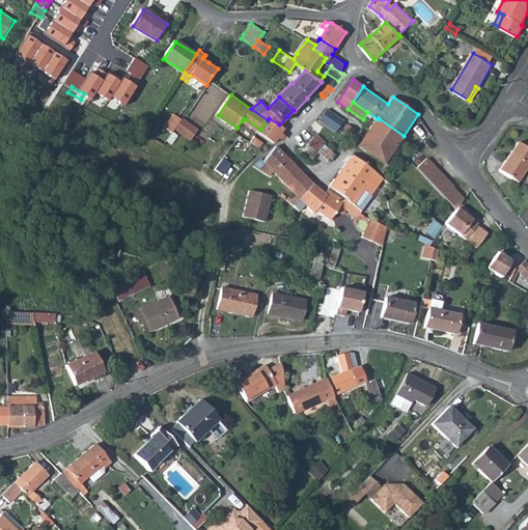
[(329,110),(322,120),(336,132),(344,121),(329,110)]
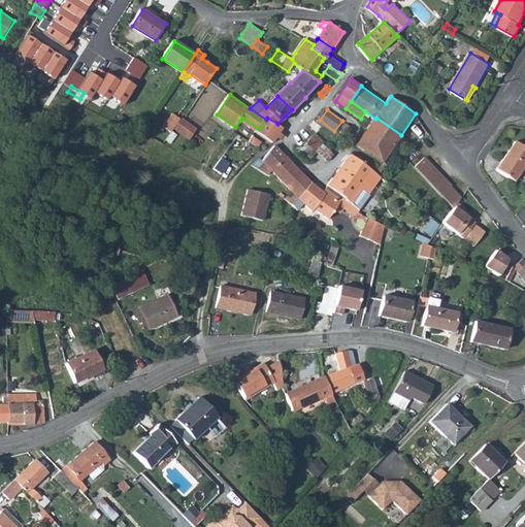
[(162,129),(170,135),(173,130),(179,121),(171,116),(162,129)]
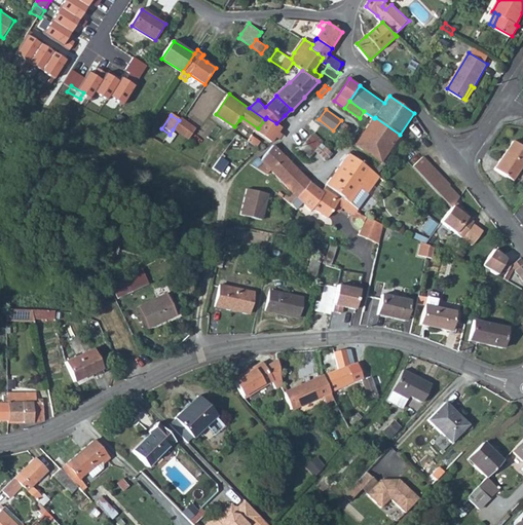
[(241,117),(239,120),(256,132),(258,128),(241,117)]
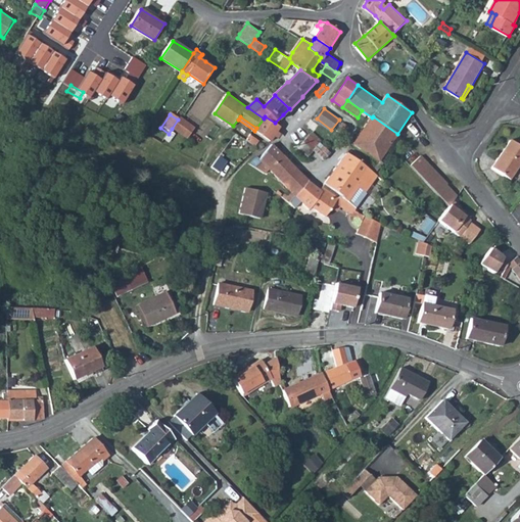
[(265,116),(264,119),(256,128),(254,131),(256,133),(270,142),(273,138),(275,140),(281,133),(277,131),(280,126),(275,123),(265,116)]
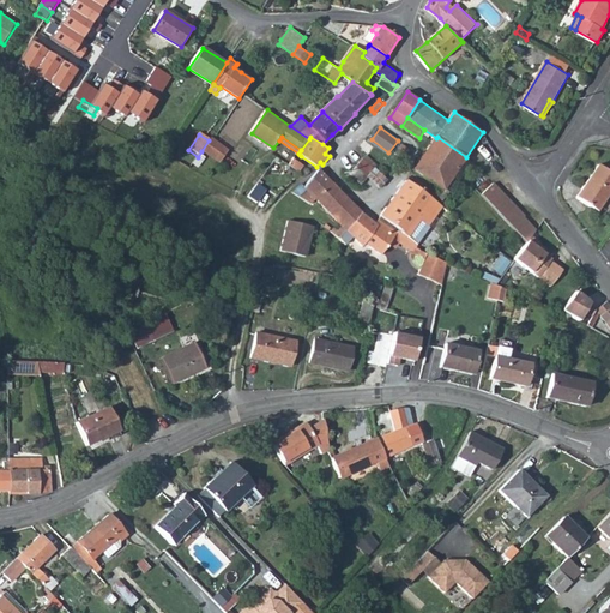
[(444,156),(428,179),(442,188),(445,190),(448,184),(465,160),(466,157),(438,137),(436,138),(430,146),(444,156)]
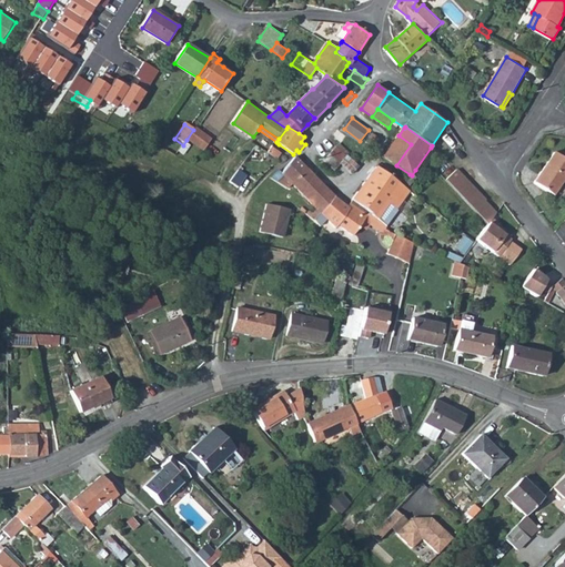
[(193,130),(187,140),(201,150),(208,139),(194,129),(193,130)]
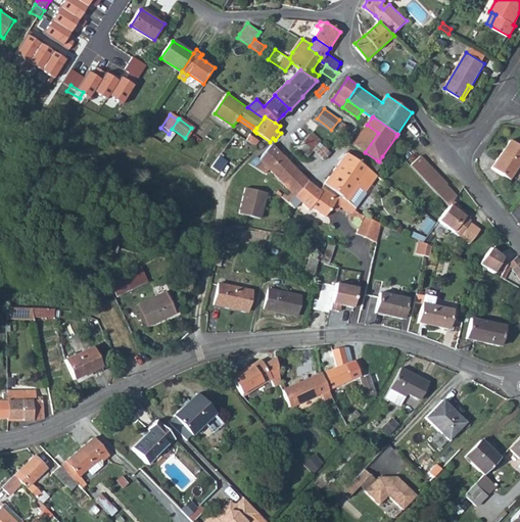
[(344,123),(338,131),(344,136),(350,127),(344,123)]
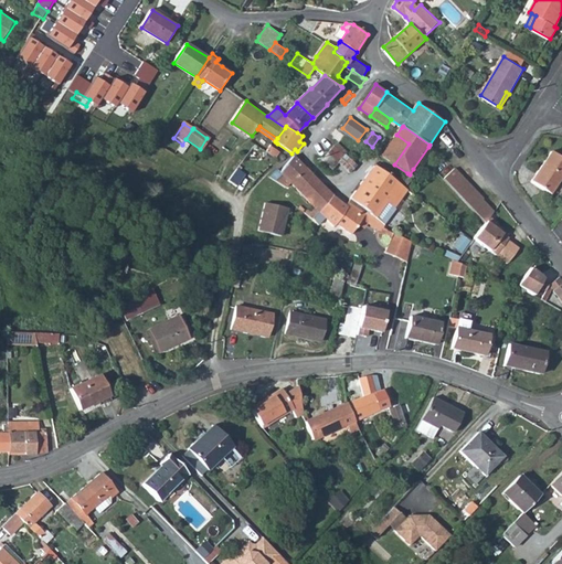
[(396,135),(382,156),(394,165),(409,144),(396,135)]
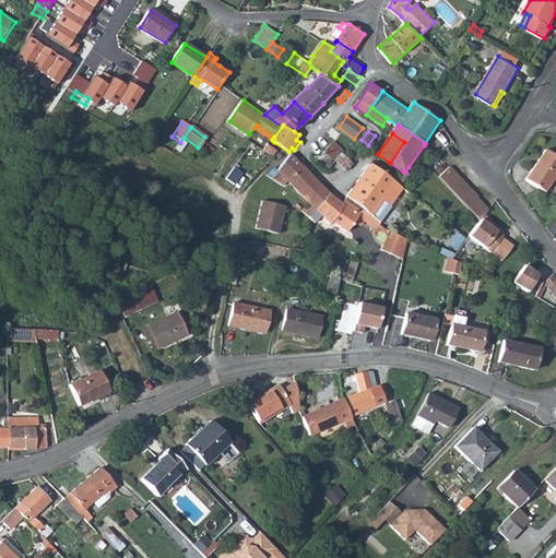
[(161,139),(156,145),(166,150),(169,143),(161,139)]
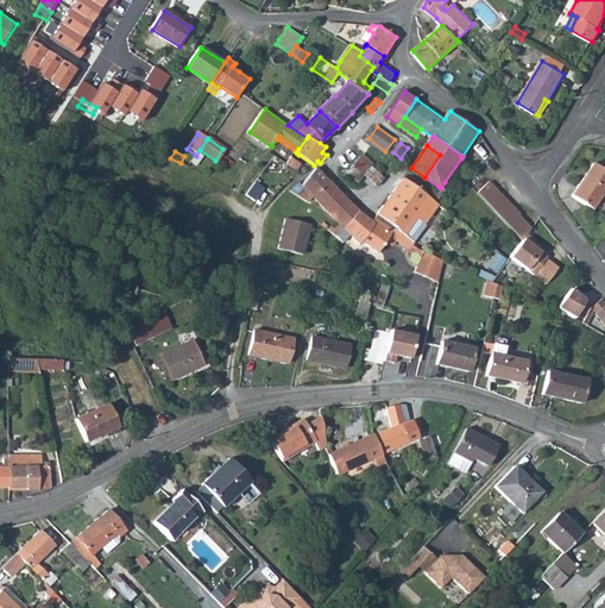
[(360,158),(354,164),(366,175),(378,186),(384,179),(372,167),(371,168),(360,158)]
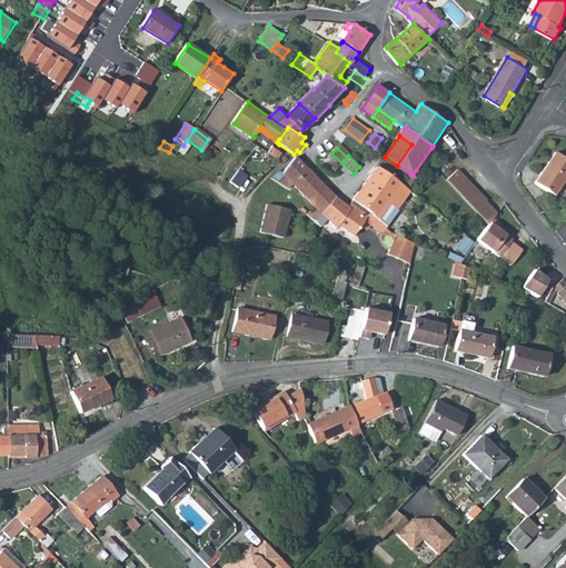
[(437,149),(433,155),(439,160),(443,155),(437,149)]
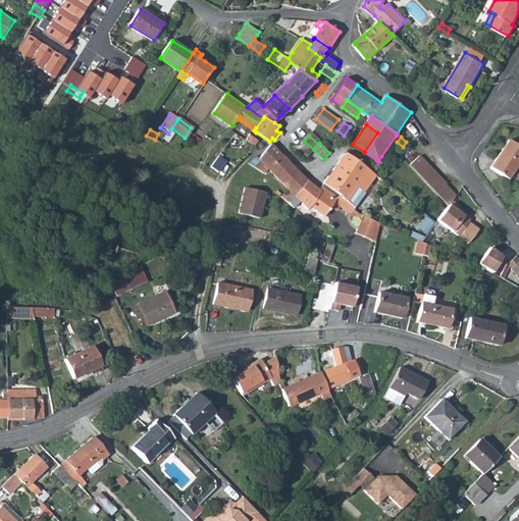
[(518,144),(511,140),(492,167),(509,178),(518,164),(518,144)]
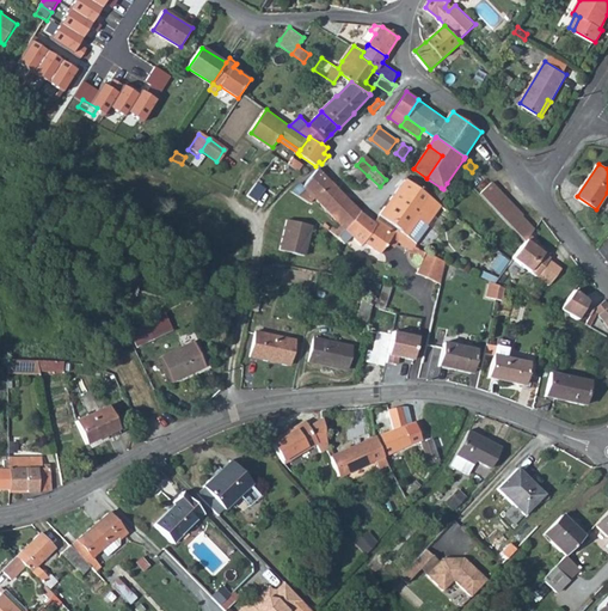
[(368,176),(356,165),(350,172),(361,183),(368,176)]
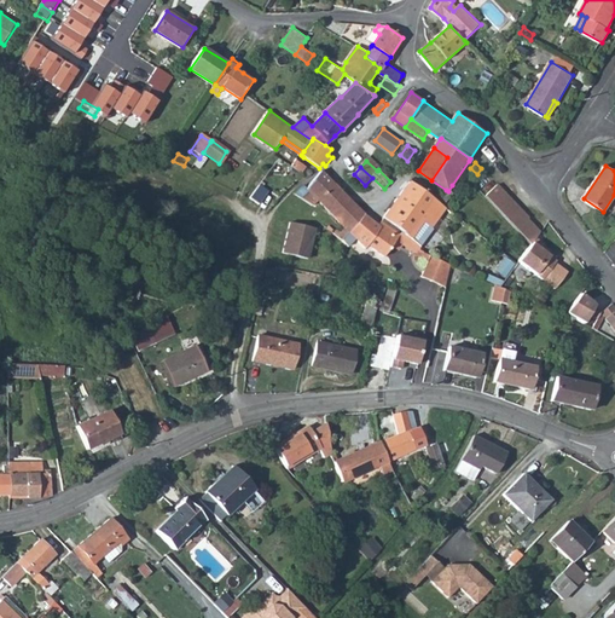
[(305,186),(296,194),(314,206),(320,200),(336,184),(323,171),(308,189),(305,186)]
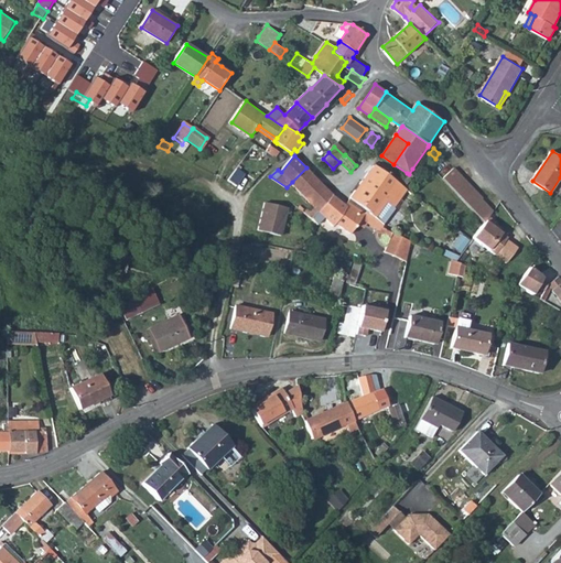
[(259,165),(250,176),(256,181),(266,171),(259,165)]
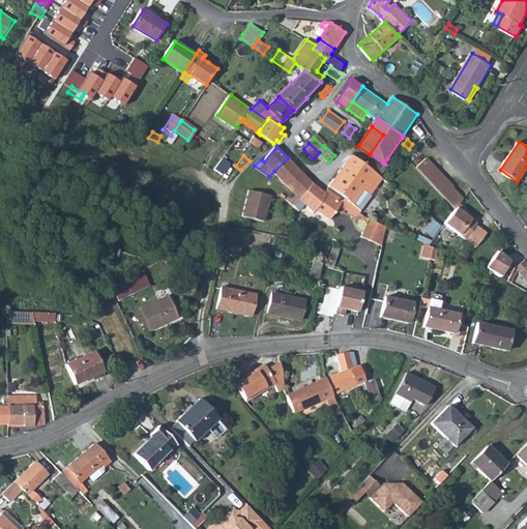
[(353,155),(329,186),(347,199),(352,204),(363,189),(370,180),(376,172),(353,155)]
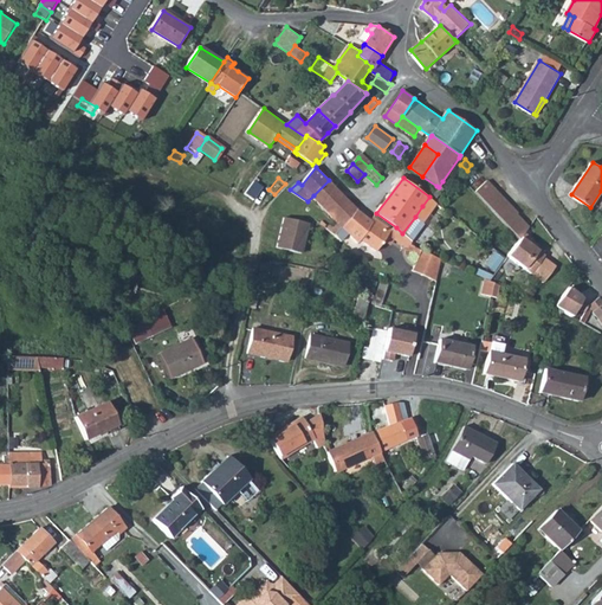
[(329,180),(314,195),(338,220),(334,226),(331,225),(328,229),(336,236),(351,219),(358,210),(329,180)]
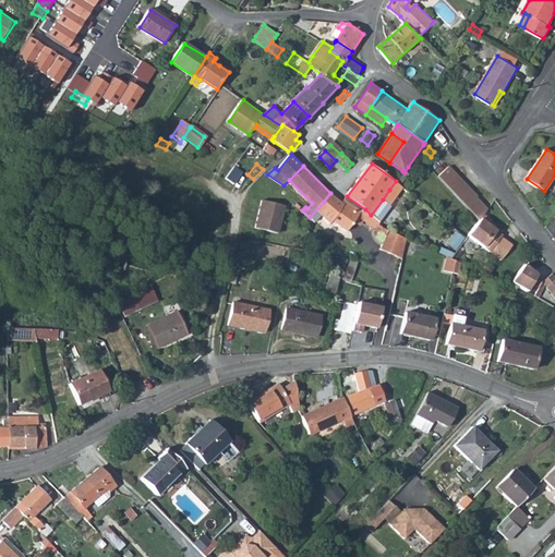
[(402,171),(398,178),(402,181),(403,178),(407,180),(411,174),(409,172),(411,169),(408,167),(405,172),(402,171)]
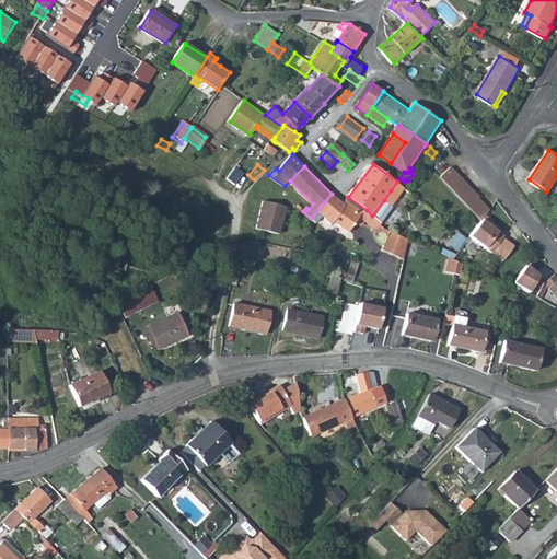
[(452,167),(441,176),(461,198),(483,221),(487,214),(491,209),(480,199),(480,198),(452,167)]
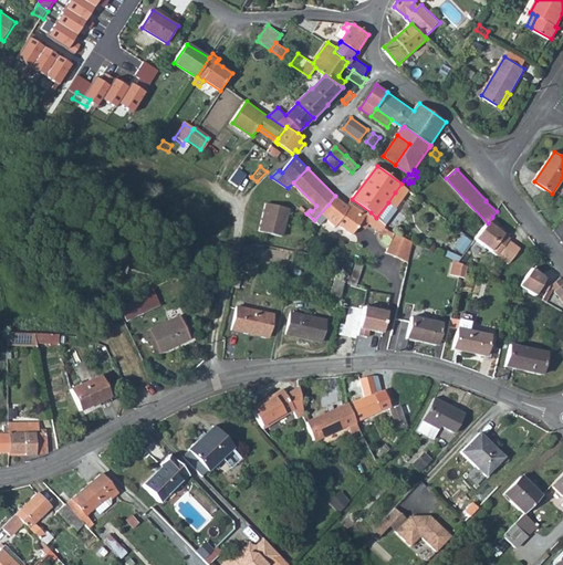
[(230,180),(235,184),(239,186),(243,180),(235,175),(230,180)]
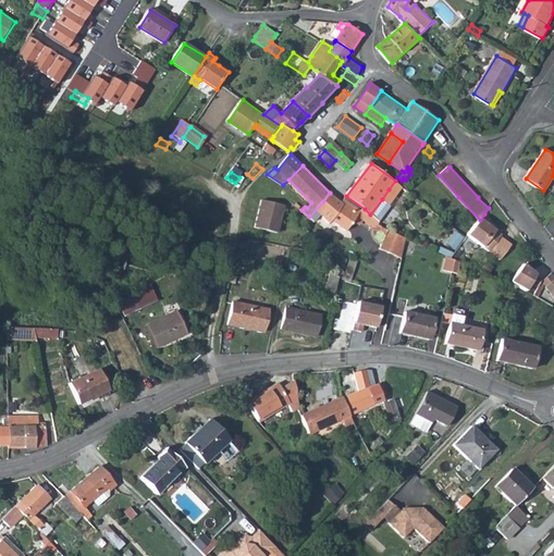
[(403,187),(395,181),(389,189),(396,195),(403,187)]
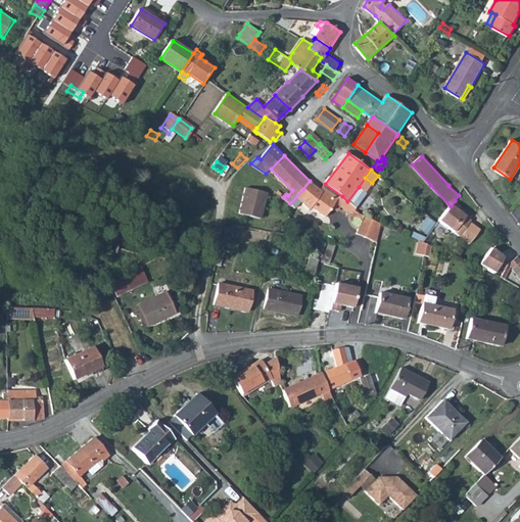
[(372,183),(365,178),(359,187),(366,192),(372,183)]
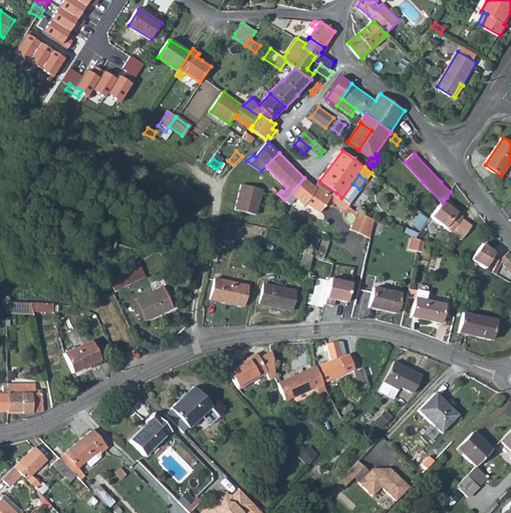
[(298,186),(285,200),(291,205),(296,199),(304,205),(307,203),(320,213),(327,205),(329,206),(333,207),(336,203),(336,201),(336,198),(334,196),(336,193),(319,181),(316,188),(305,179),(304,178),(298,186)]
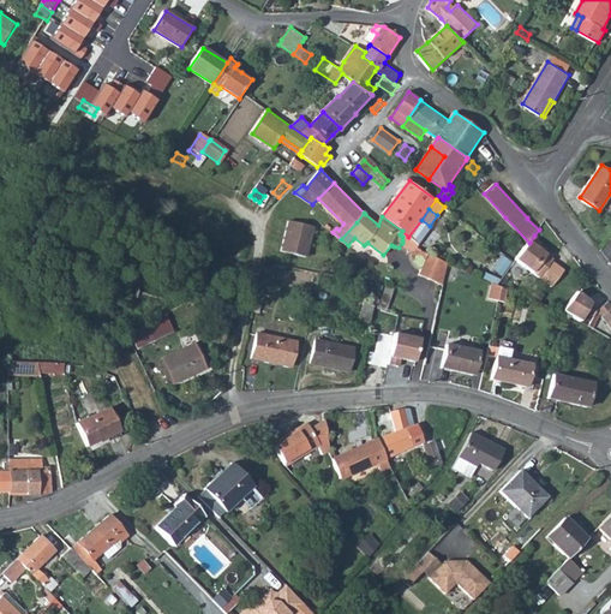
[(291,220),(283,251),(307,256),(315,226),(291,220)]
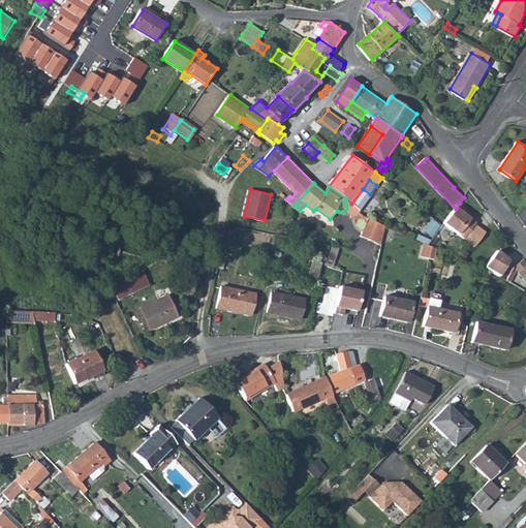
[(351,204),(346,198),(344,202),(346,204),(346,207),(353,212),(358,215),(359,213),(361,210),(351,204)]
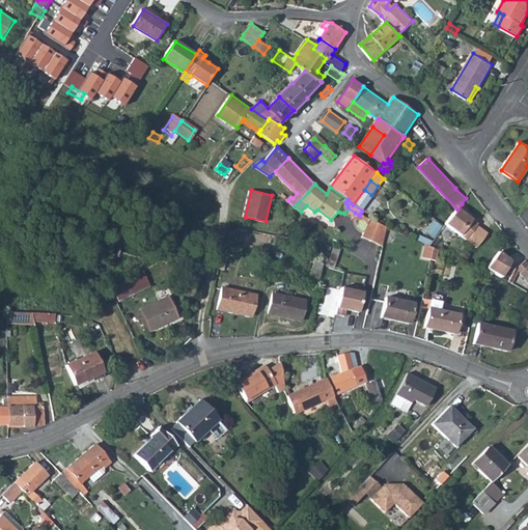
[(457,210),(447,224),(467,239),(477,225),(479,223),(472,217),(466,213),(467,211),(468,210),(462,203),(457,210)]
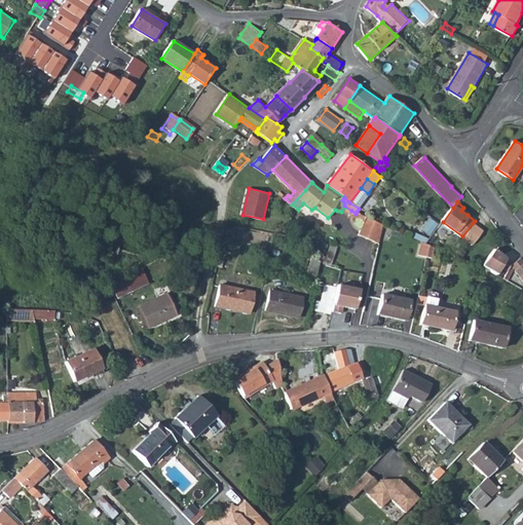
[(357,212),(356,214),(355,217),(356,220),(357,223),(358,226),(360,227),(362,228),(365,229),(368,217),(361,214),(357,212)]
